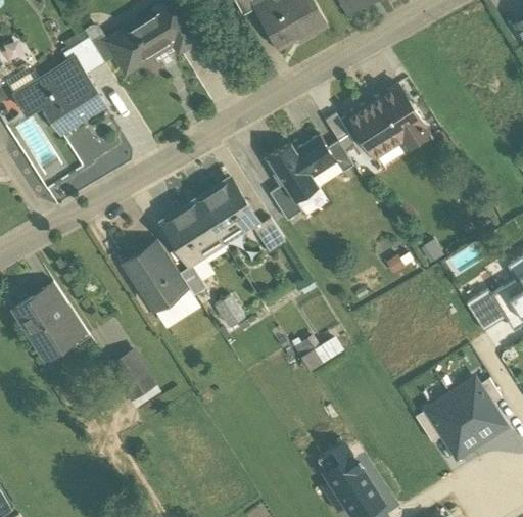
[(200,37),(177,0),(170,0),(107,40),(116,54),(127,71),(174,41),(179,50),(200,37)]
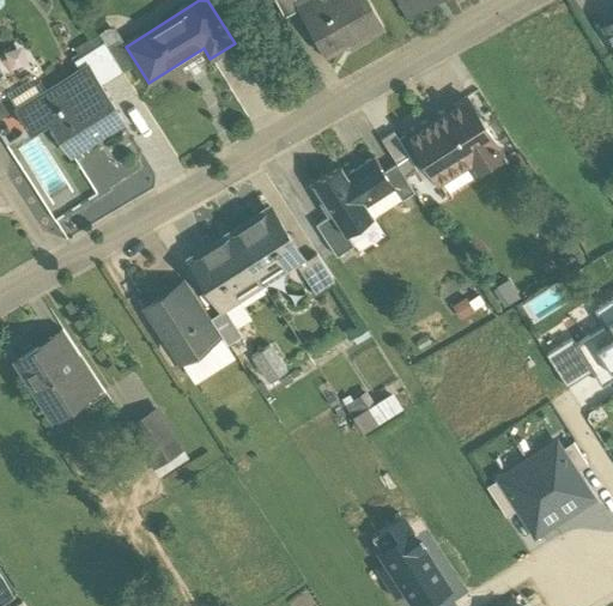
[(299,11),(293,0),(275,0),(286,18),(298,11),(299,11)]
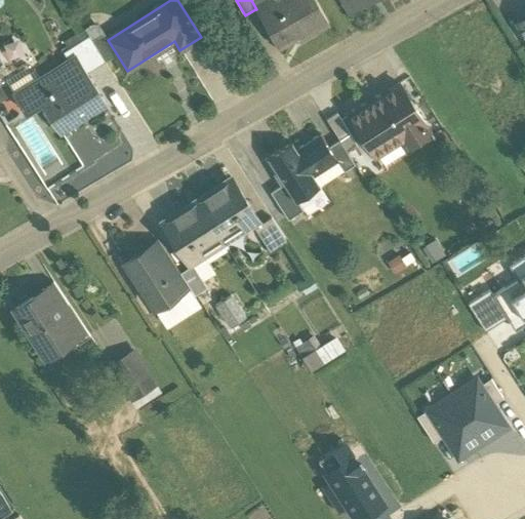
[(276,0),(257,10),(256,9),(255,9),(277,49),(298,37),(297,36),(308,31),(310,35),(328,26),(313,0),(276,0)]
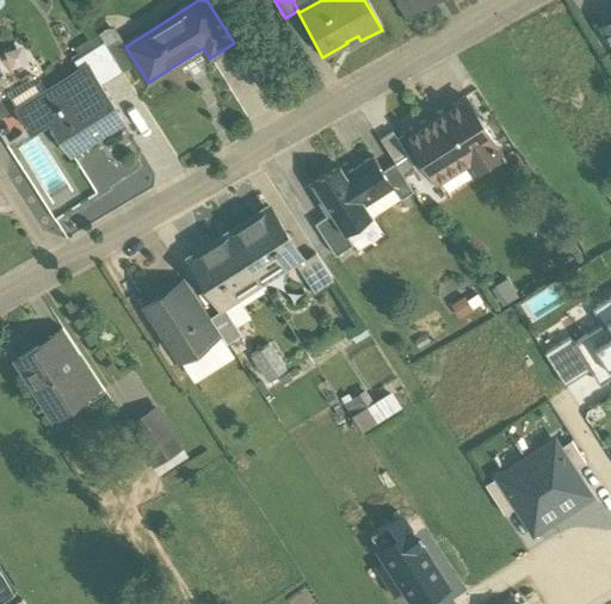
[(396,0),(406,16),(433,0),(396,0)]
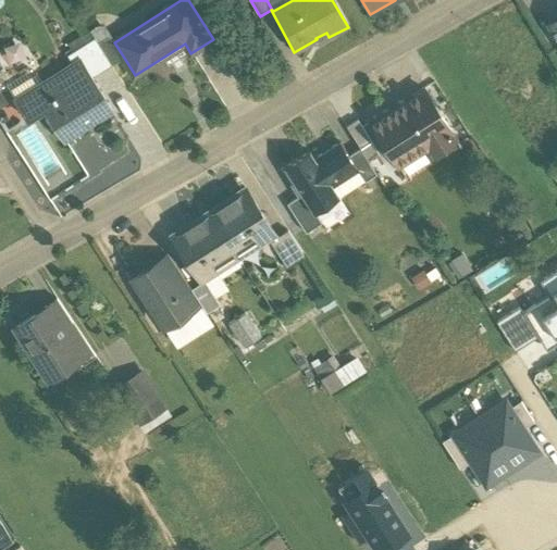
[(114,42),(102,23),(90,30),(95,37),(112,64),(124,58),(114,42)]
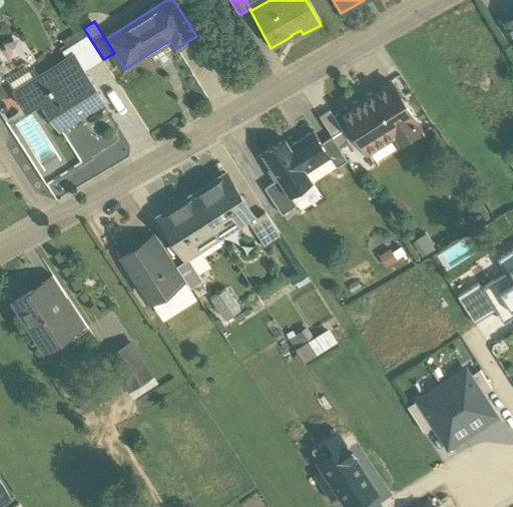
[(87,34),(62,50),(67,59),(73,55),(83,72),(103,59),(87,34)]
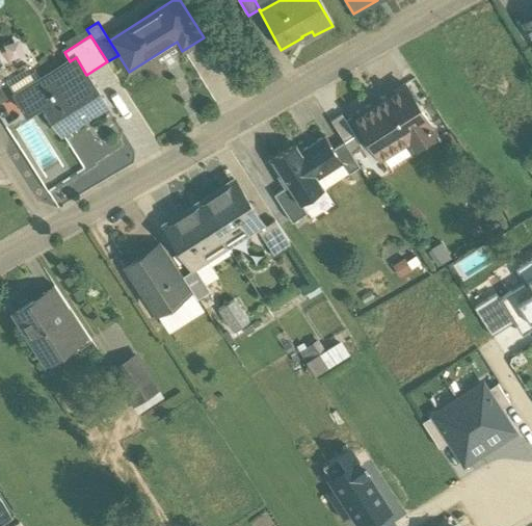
[(86,75),(76,57),(70,61),(41,80),(50,96),(43,101),(59,128),(87,111),(90,116),(107,107),(86,75)]
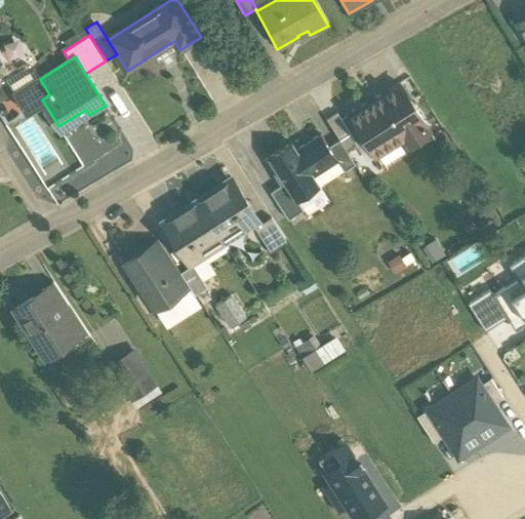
[(398,85),(349,117),(374,158),(403,141),(407,147),(429,133),(398,85)]
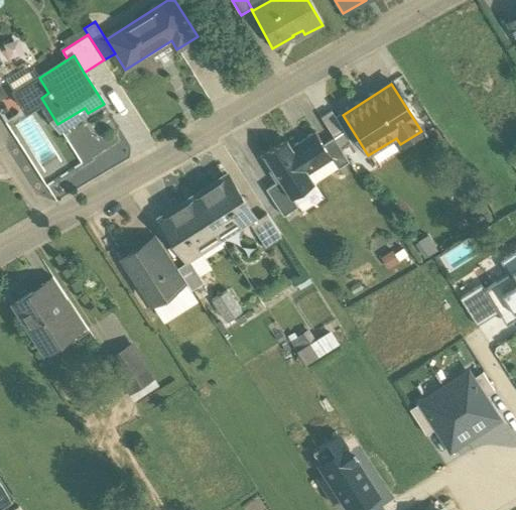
[(314,131),(291,146),(308,173),(332,159),(333,158),(324,145),(314,131)]
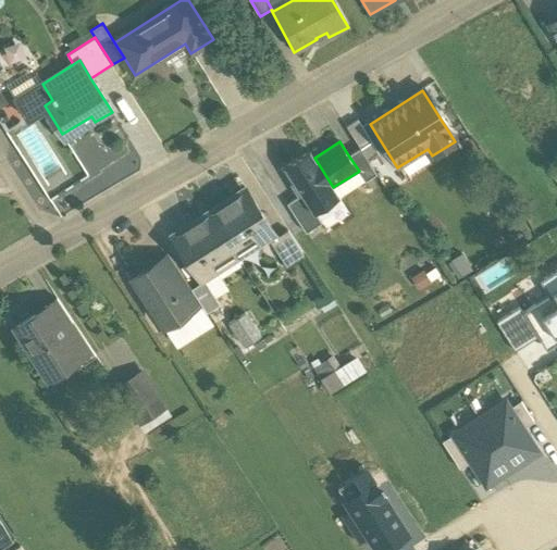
[(376,175),(360,149),(349,157),(359,171),(358,172),(364,183),(376,175)]
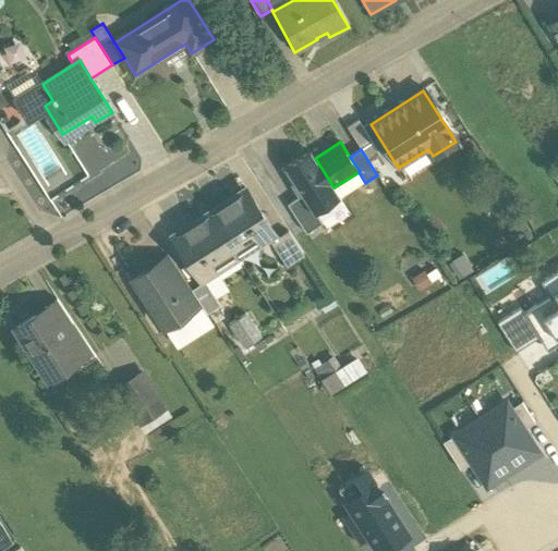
[(315,158),(310,151),(284,168),(294,183),(291,185),(299,198),(302,196),(315,215),(316,213),(340,198),(334,187),(315,158)]
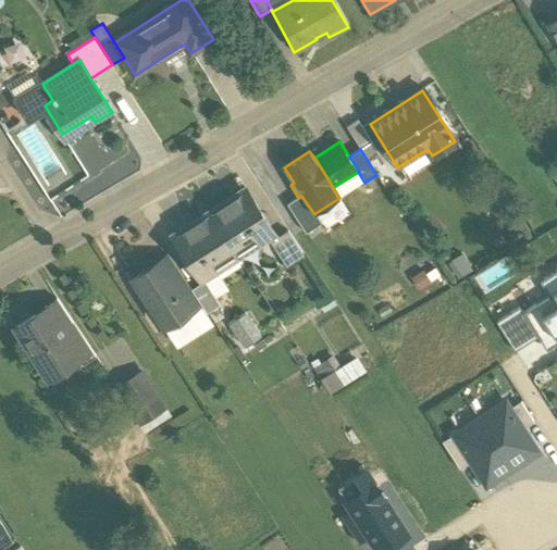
[(245,189),(209,212),(234,250),(254,237),(257,242),(271,234),(274,239),(276,238),(245,189)]
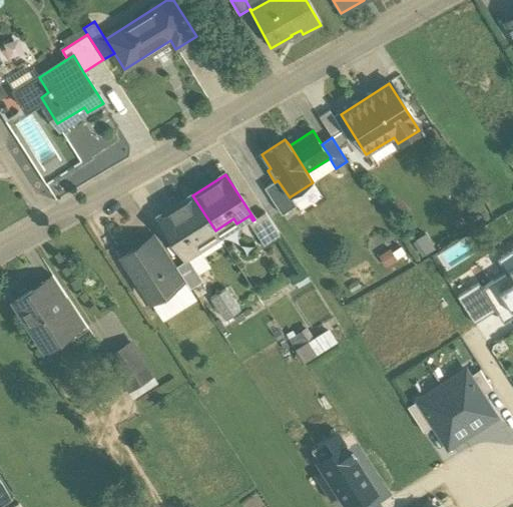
[(290,197),(278,180),(275,182),(265,188),(282,215),(297,206),(291,196),(290,197)]
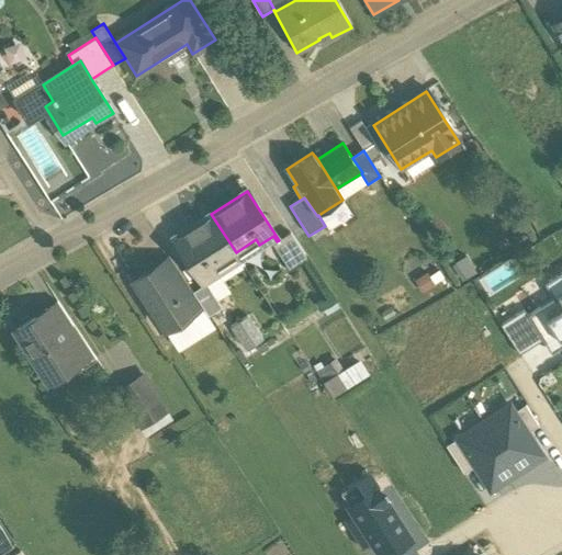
[(211,214),(173,239),(201,282),(204,281),(217,272),(214,267),(236,252),(211,214)]
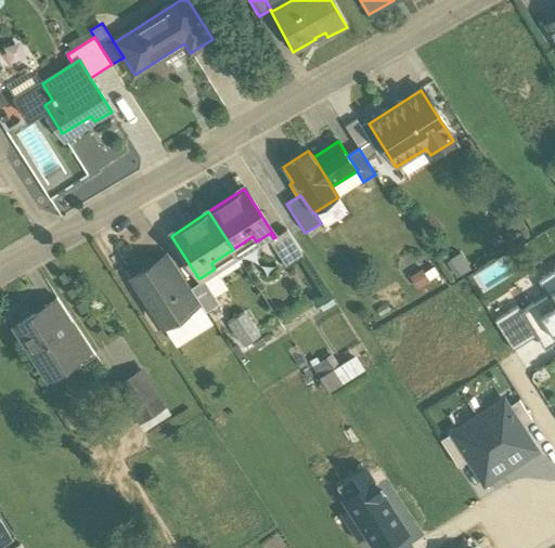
[(275,237),(273,238),(282,252),(278,255),(284,265),(302,253),(287,229),(275,237)]
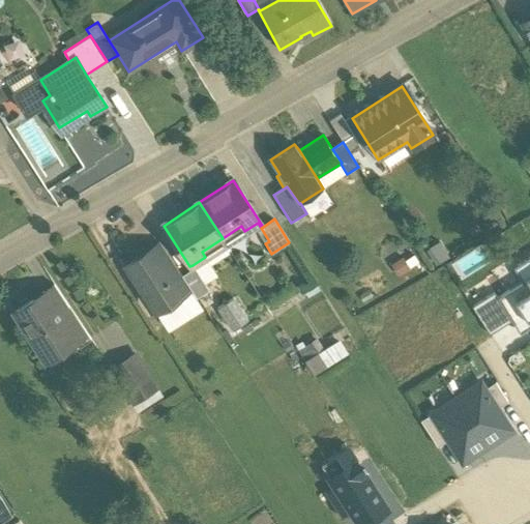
[(149,251),(126,265),(156,313),(179,297),(192,290),(184,279),(182,275),(163,245),(150,253),(149,251)]
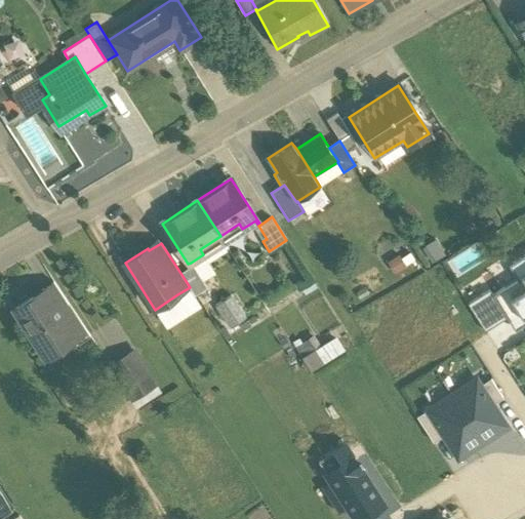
[(523,280),(493,298),(508,321),(512,327),(524,319),(524,257),(513,266),(523,280)]
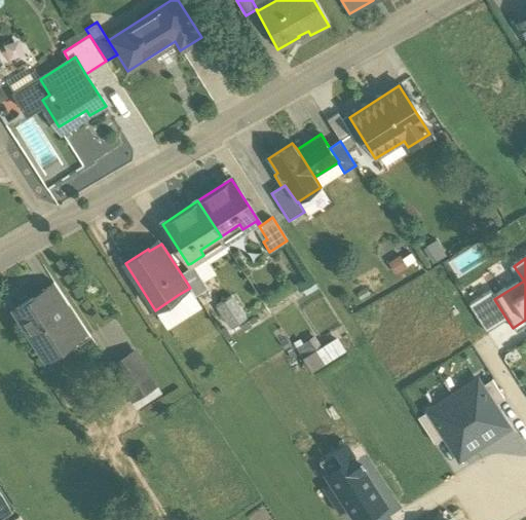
[(207,288),(192,265),(191,263),(188,264),(190,267),(181,273),(183,276),(190,288),(195,296),(207,288)]
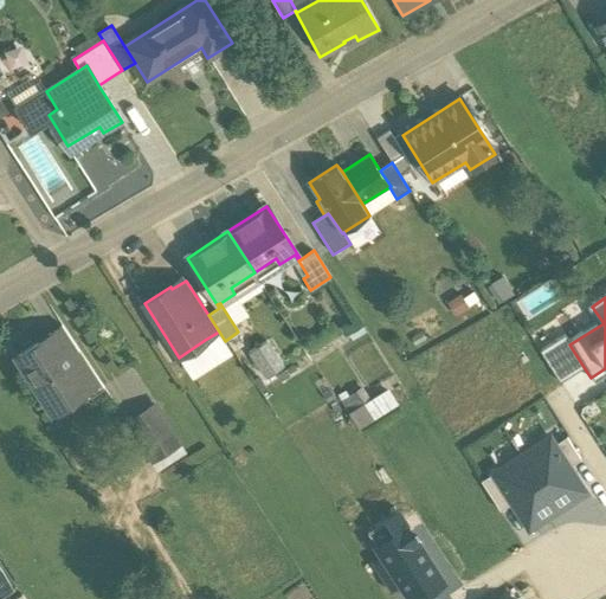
[(62,324),(46,334),(47,336),(17,355),(58,419),(104,390),(62,324)]
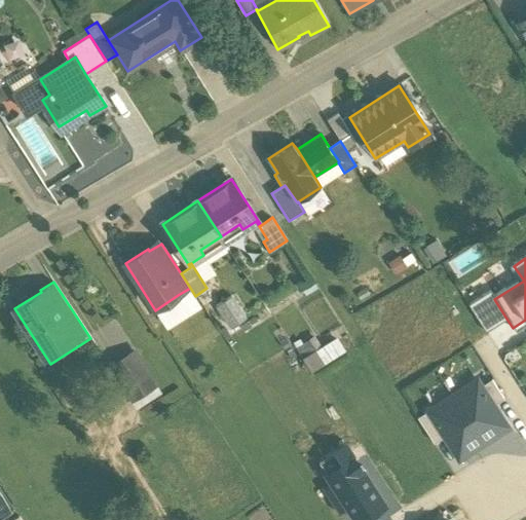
[(488,335),(509,322),(494,299),(491,294),(471,308),(488,335)]
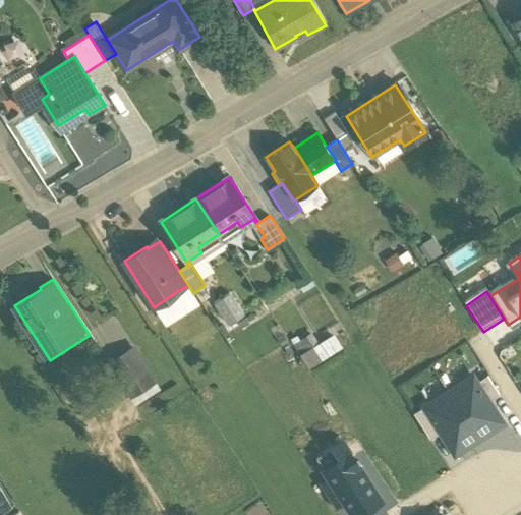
[(176,292),(154,307),(163,323),(186,307),(176,292)]
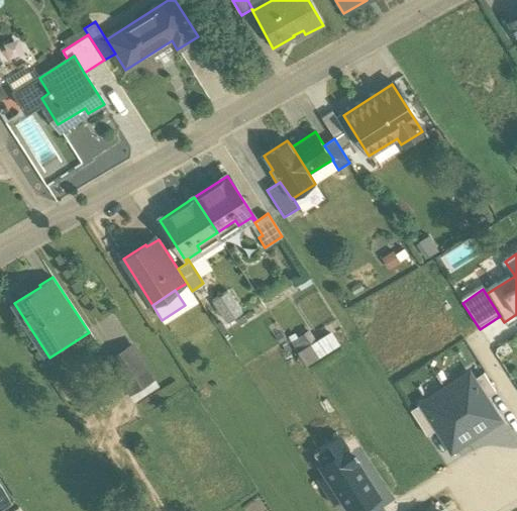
[(241,314),(227,292),(212,301),(226,324),(241,314)]
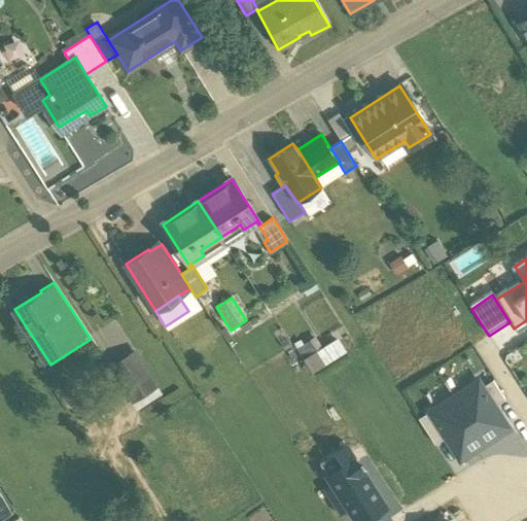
[(311,376),(347,353),(339,340),(325,348),(317,336),(294,350),(311,376)]
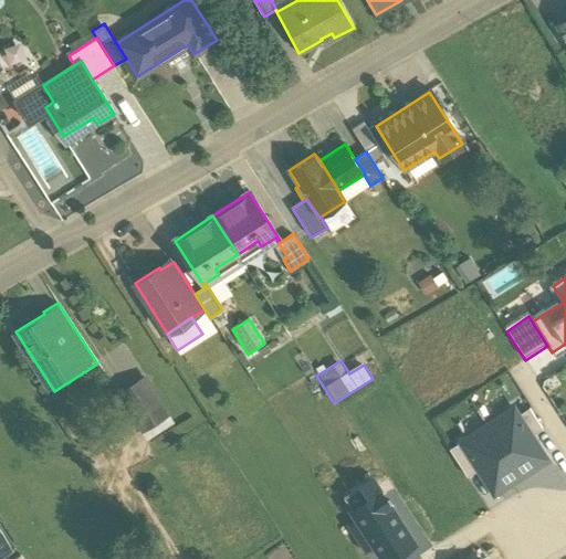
[(159,404),(144,381),(119,397),(135,421),(159,404)]
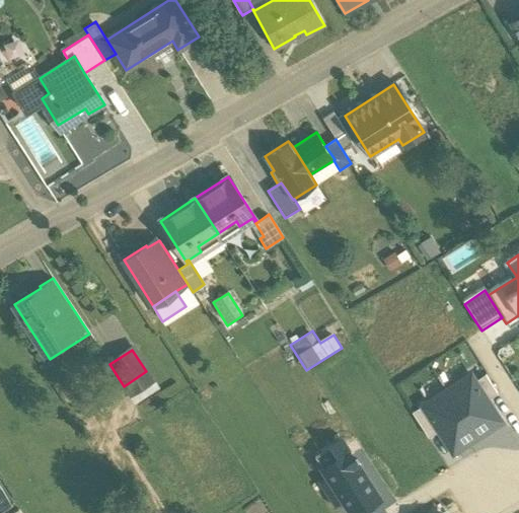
[(146,371),(124,386),(131,397),(154,382),(146,371)]
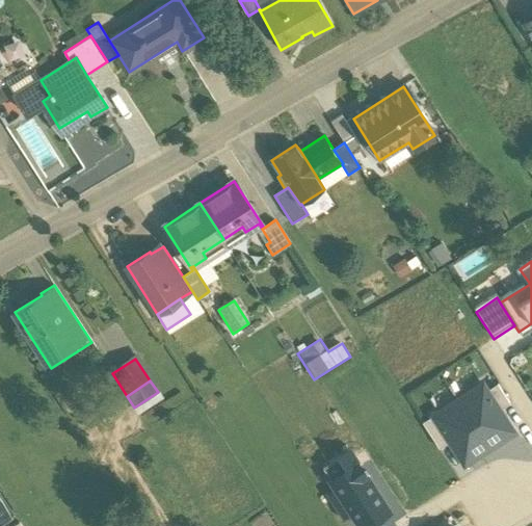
[(484,388),(459,404),(490,452),(515,437),(501,414),(488,395),(484,388)]
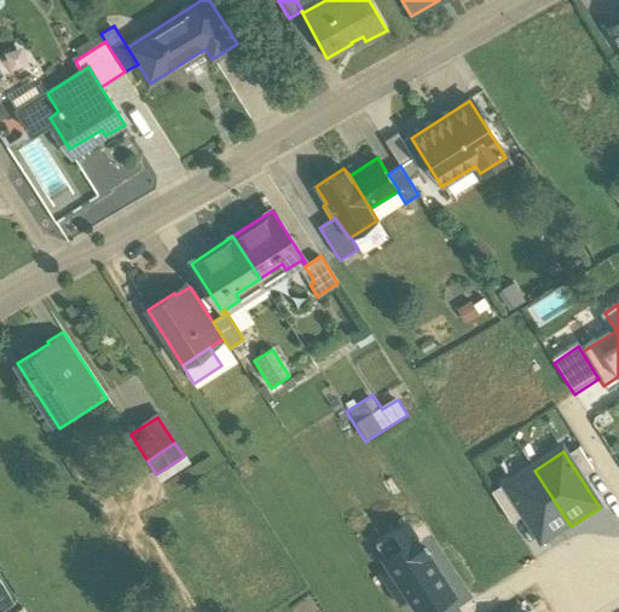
[(580,451),(568,460),(583,481),(595,473),(580,451)]
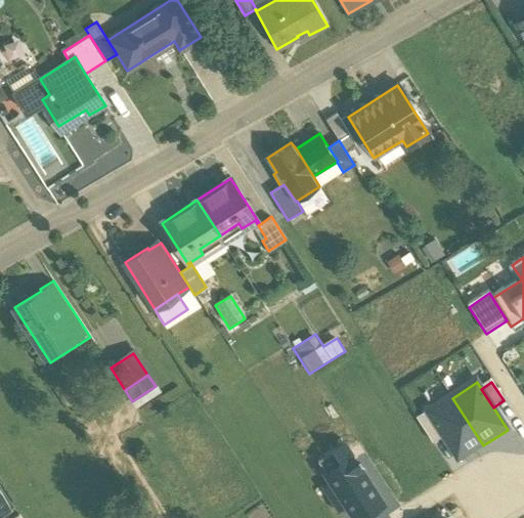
[(459,462),(483,445),(452,398),(428,414),(444,440),(459,462)]
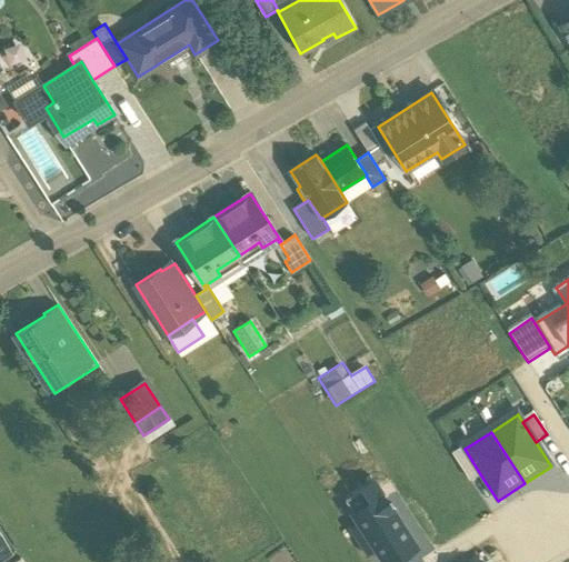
[(471,484),(482,478),(465,449),(453,457),(471,484)]
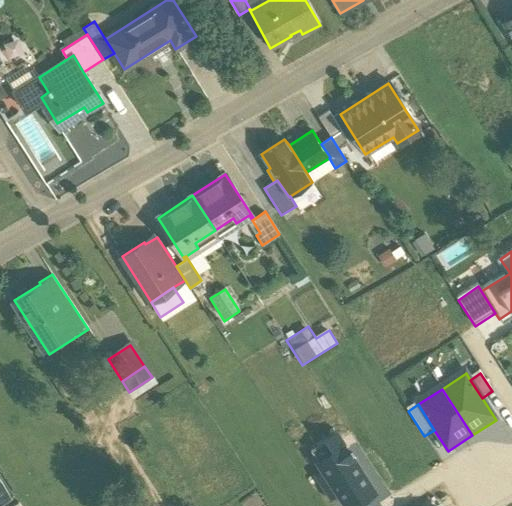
[(348,505),(357,505),(374,496),(336,436),(313,451),(326,471),(342,496),(348,505)]
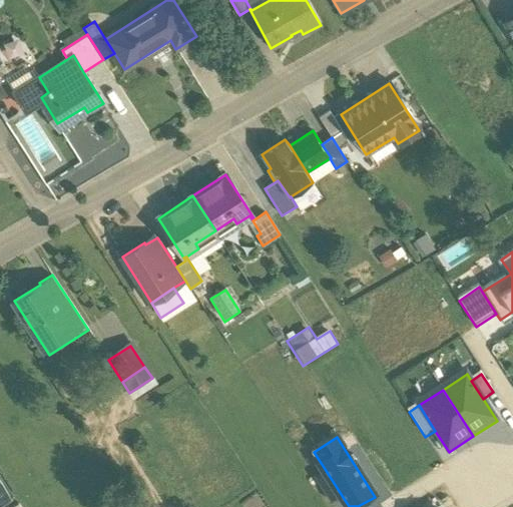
[(343,497),(327,472),(316,479),(332,504),(343,497)]
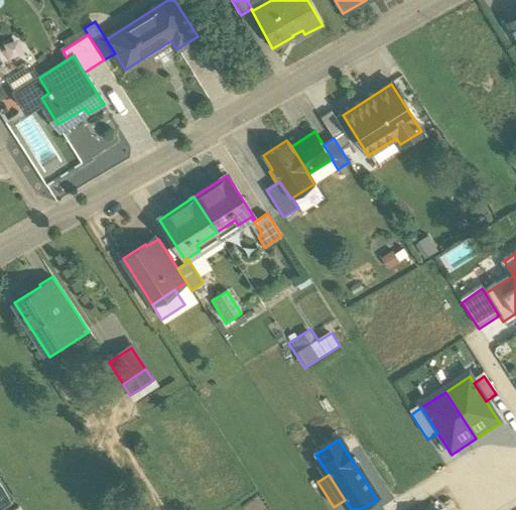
[(0,509),(8,509),(13,508),(0,486),(0,509)]
